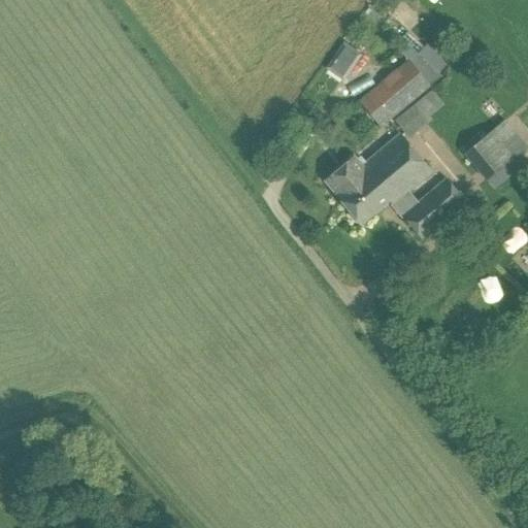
[(343,81),(361,56),(342,42),(325,69),(343,81)]
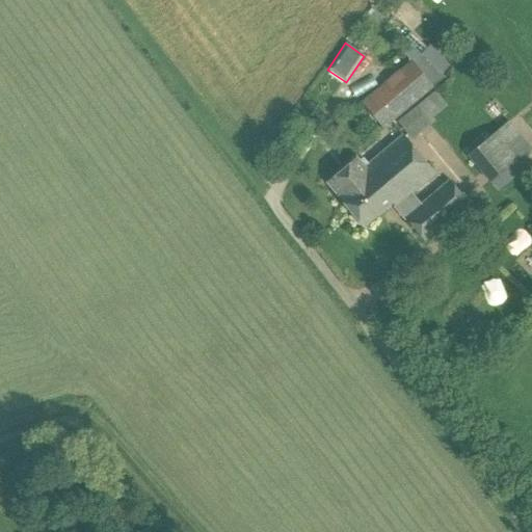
[(445,77),(420,54),(362,102),(382,128),(445,77)]
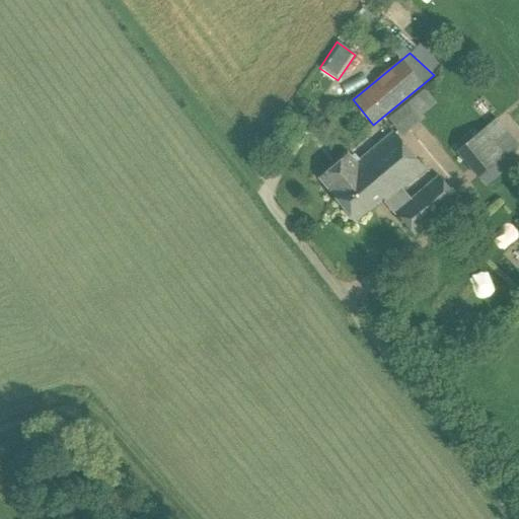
[(518,144),(497,119),(456,153),(477,178),(518,144)]
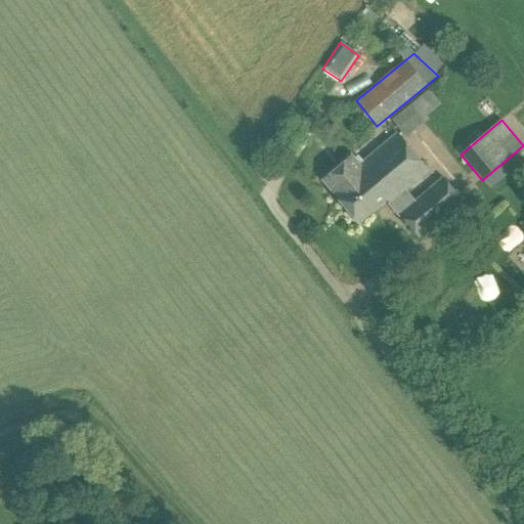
[(429,172),(398,134),(362,163),(358,158),(354,161),(352,158),(323,180),(347,209),(345,213),(351,220),(355,219),(358,222),(387,199),(390,203),(405,190),(429,172)]
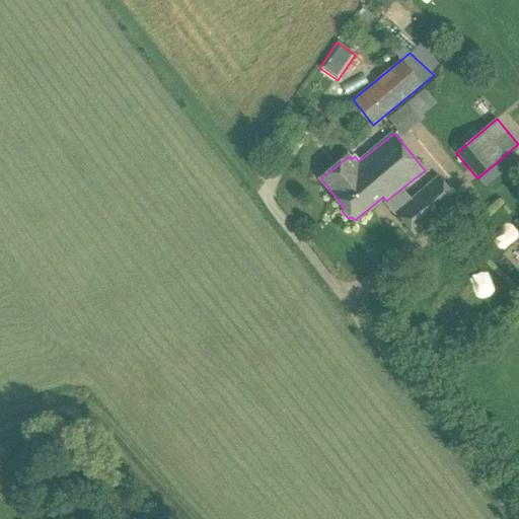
[(401,189),(386,201),(415,234),(457,200),(439,177),(412,200),(401,189)]
